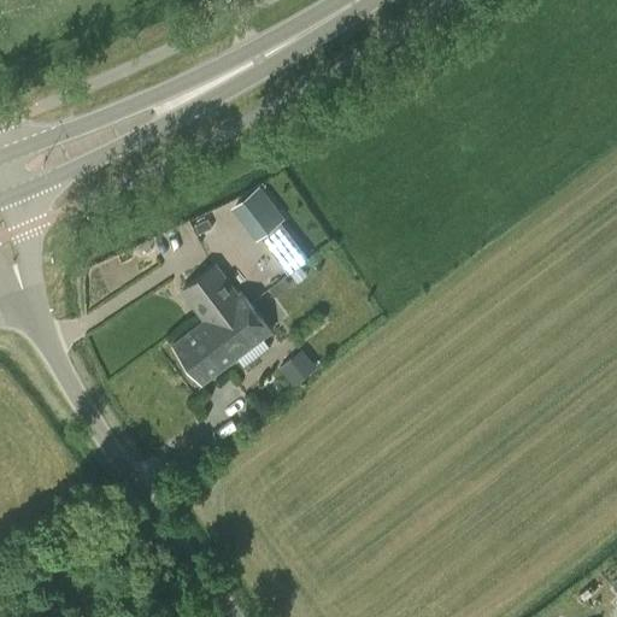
[(259,236),(277,222),(282,218),(259,188),(235,206),(258,236),(259,236)]
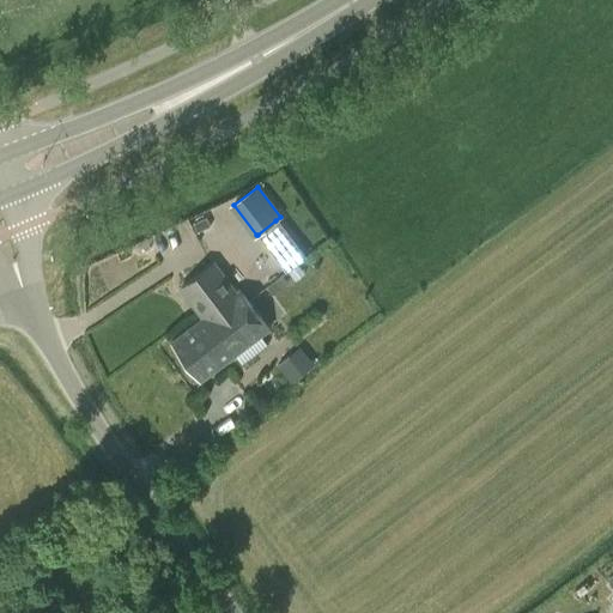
[(208,223),(205,214),(192,220),(195,229),(208,223)]
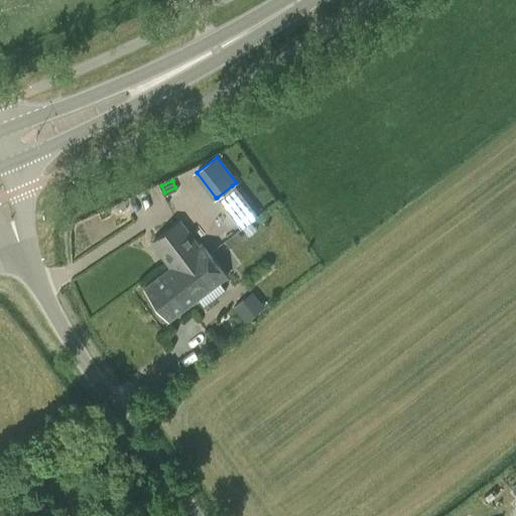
[(246,205),(232,185),(217,198),(231,216),(246,205)]
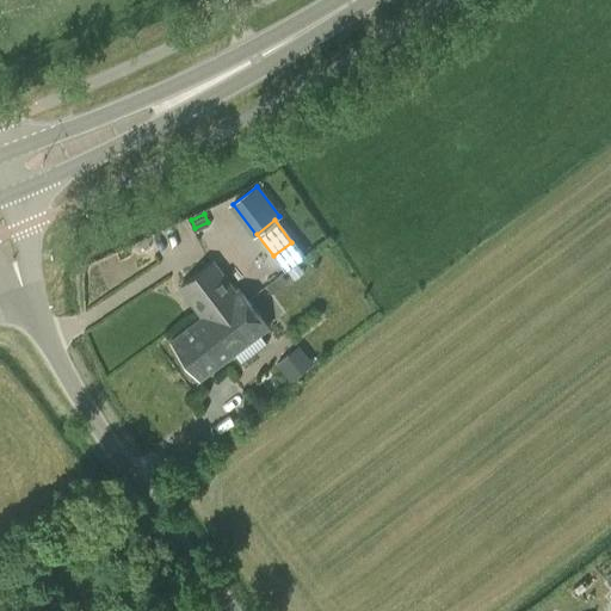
[(179,288),(199,316),(234,290),(214,261),(179,288)]
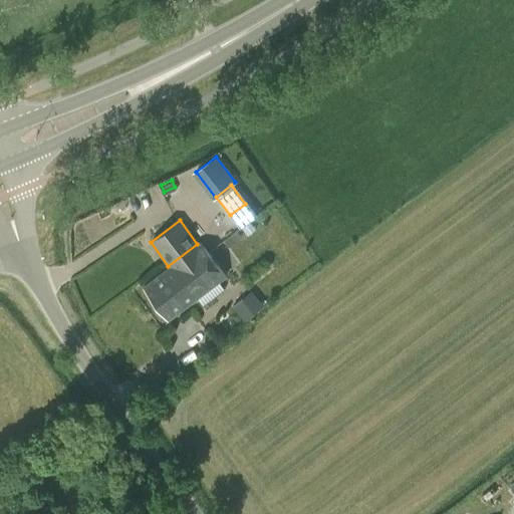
[(242,231),(247,237),(254,232),(249,226),(242,231)]
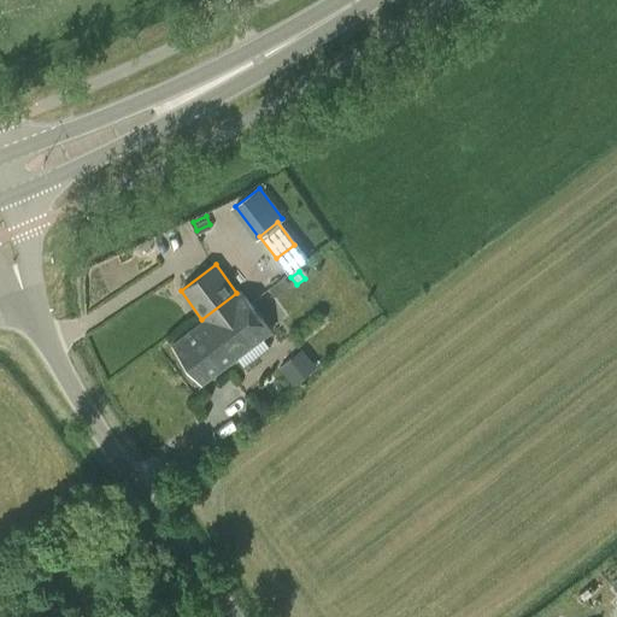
[(277,285),(269,292),(274,299),(283,292),(277,285)]
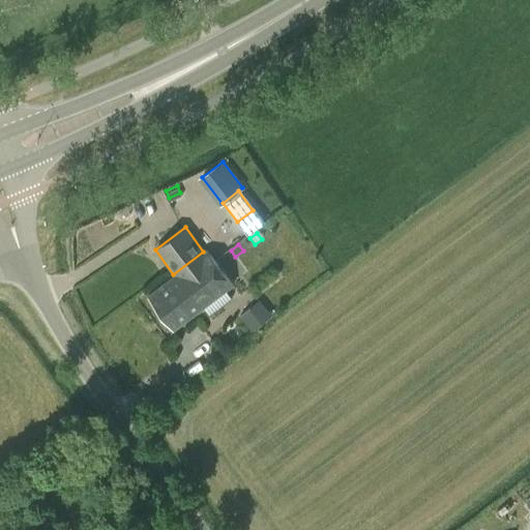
[(207,249),(203,252),(173,274),(146,295),(173,330),(233,285),(207,249)]
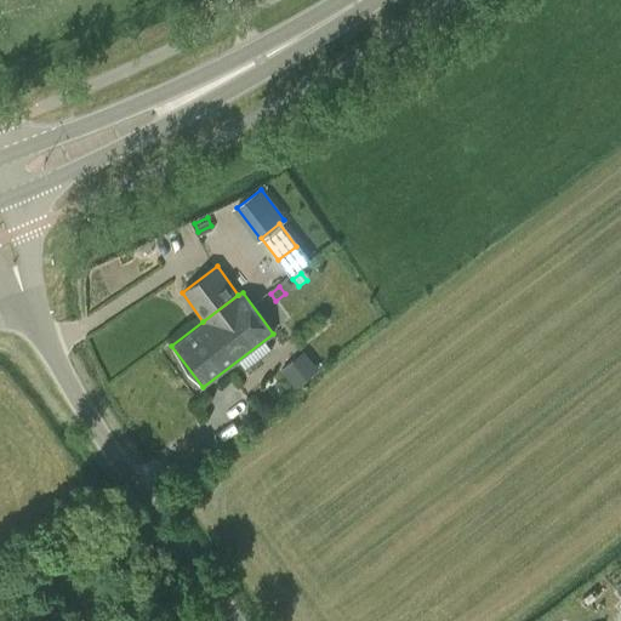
[(294,387),(306,377),(292,360),(280,371),(294,387)]
